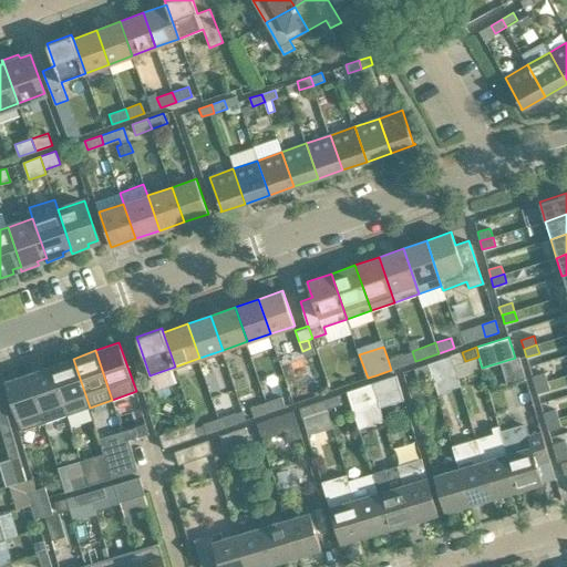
[(412,351),(388,359),(391,370),(415,361),(412,351)]
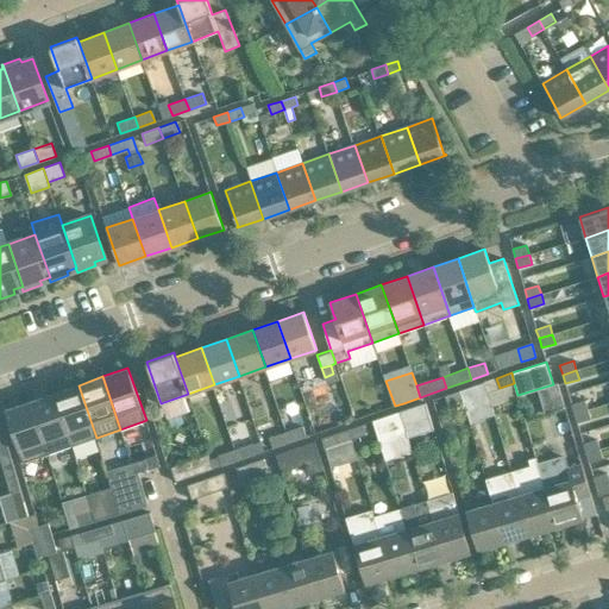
[(495,378),(484,382),(488,391),(498,388),(495,378)]
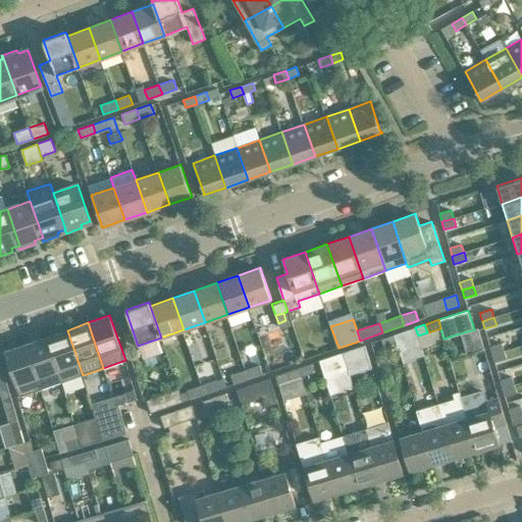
[(406,330),(394,334),(397,344),(409,338),(412,349),(421,346),(418,335),(415,327),(406,329),(406,330)]
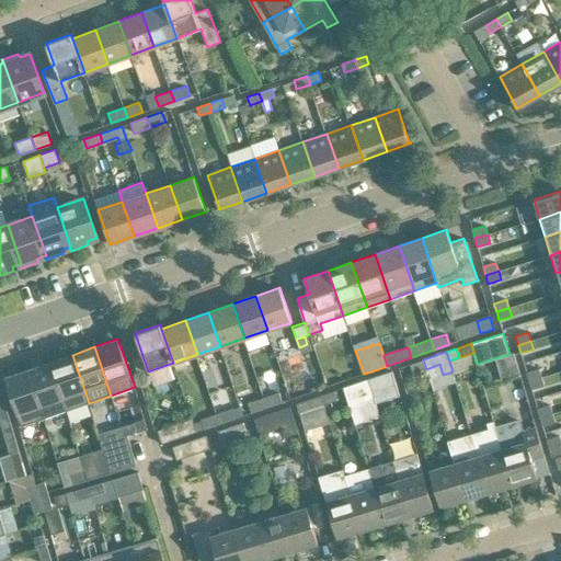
[(89,403),(72,355),(49,363),(66,411),(89,403)]
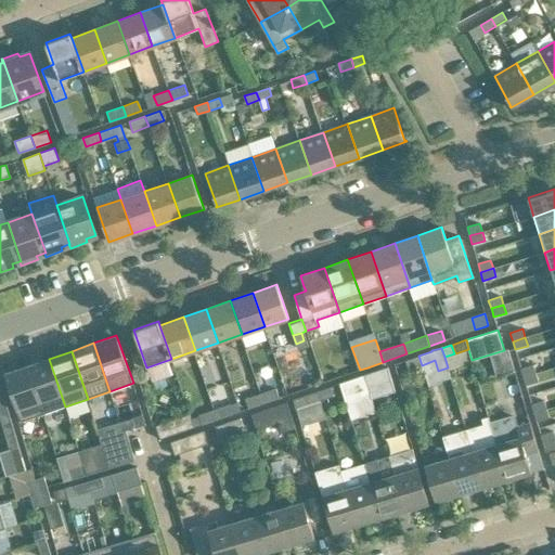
[(422,365),(418,356),(405,361),(409,370),(422,365)]
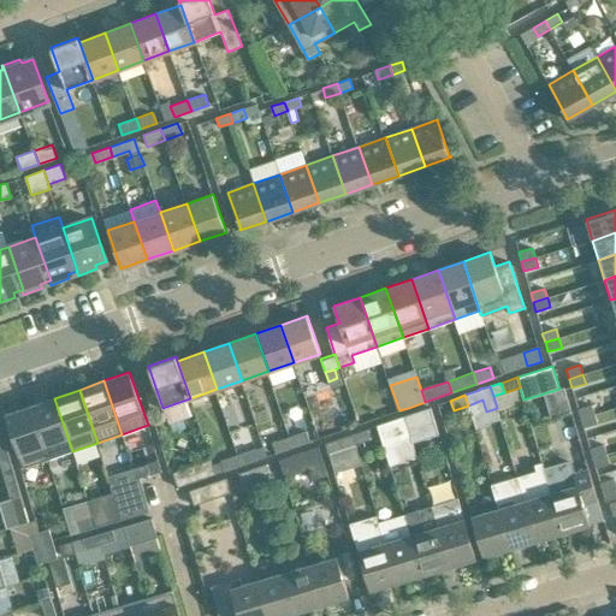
[(54,398),(30,407),(48,460),(72,451),(54,398)]
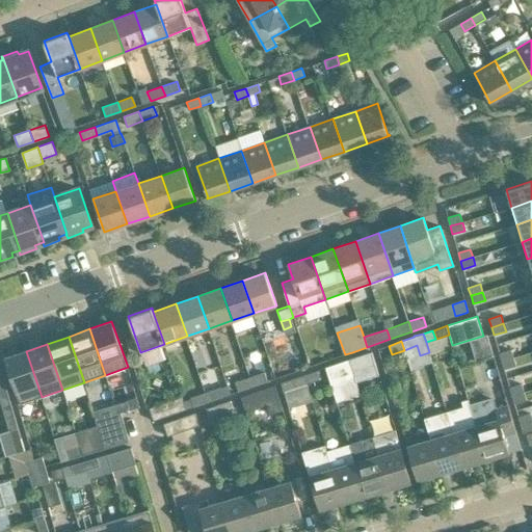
[(511,349),(499,353),(502,362),(513,357),(511,349)]
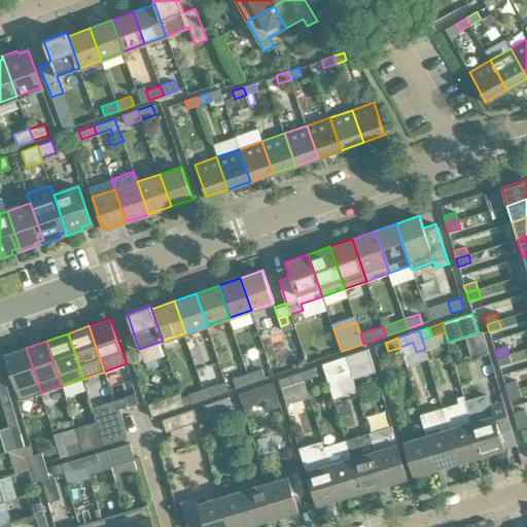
[(20,400),(41,393),(26,348),(4,355),(20,400)]
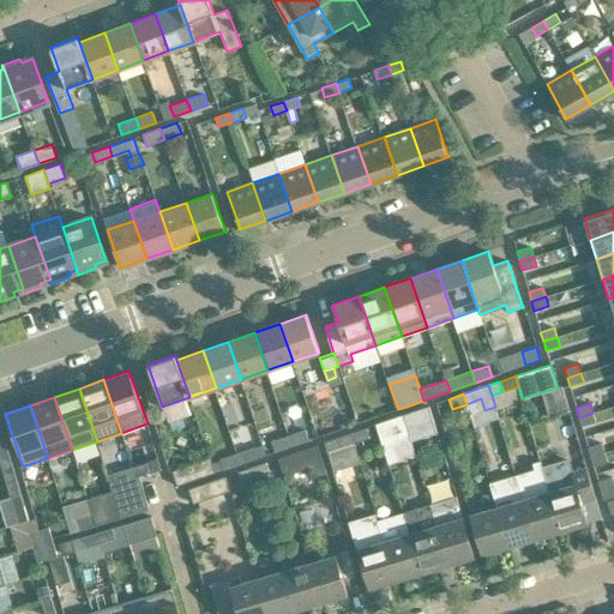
[(417,410),(403,415),(407,425),(421,420),(417,410)]
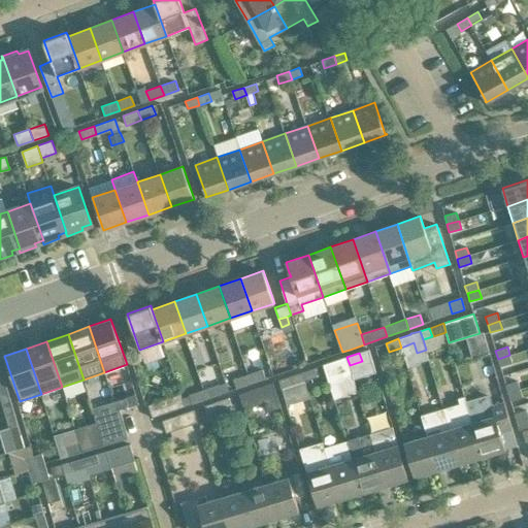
[(509,355),(498,359),(500,366),(513,363),(509,355)]
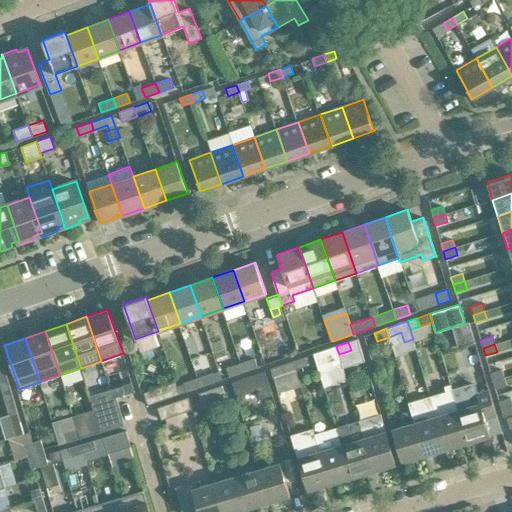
[(314,353),(319,371),(342,363),(339,354),(336,346),(314,353)]
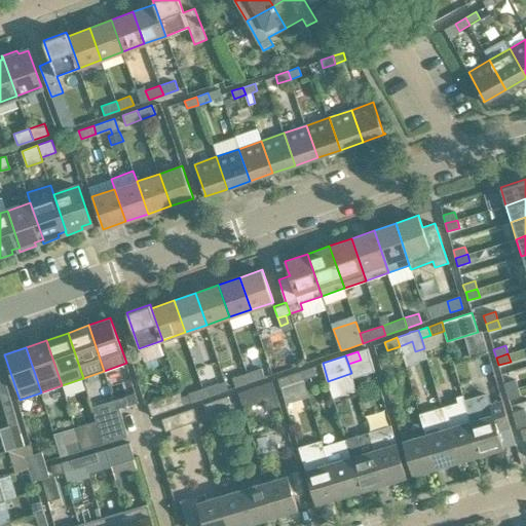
[(313,367),(301,371),(304,379),(316,375),(313,367)]
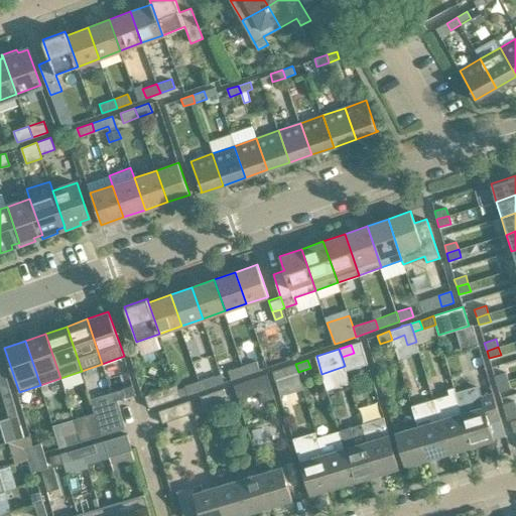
[(256,361),(242,365),(245,375),(259,370),(256,361)]
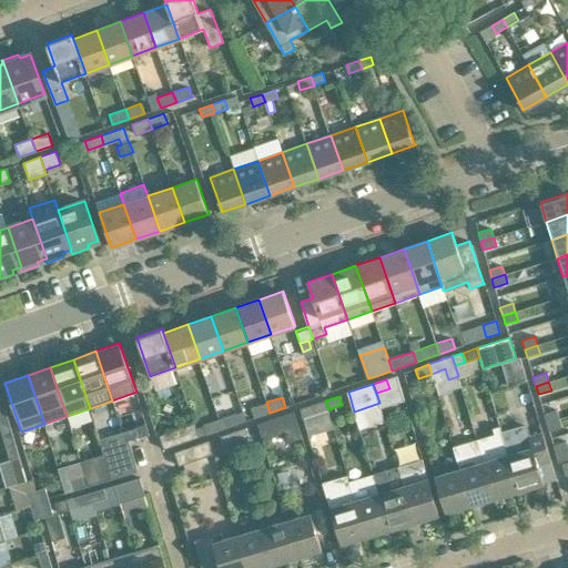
[(300,408),(303,418),(328,409),(325,401),(300,408)]
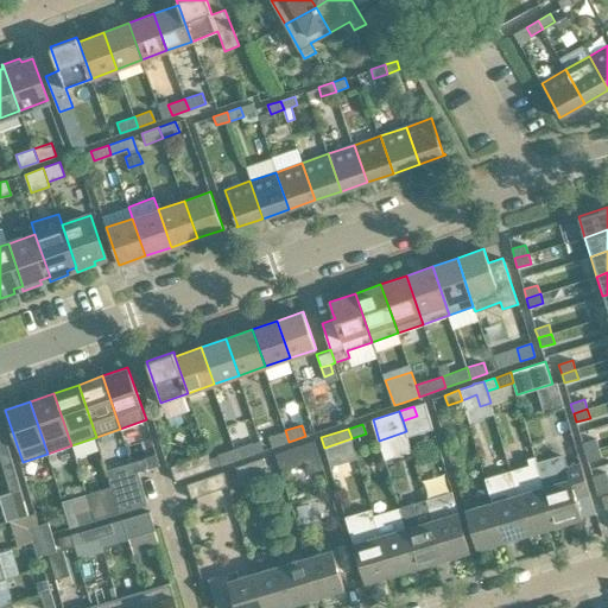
[(268,436),(272,448),(289,442),(285,430),(268,436)]
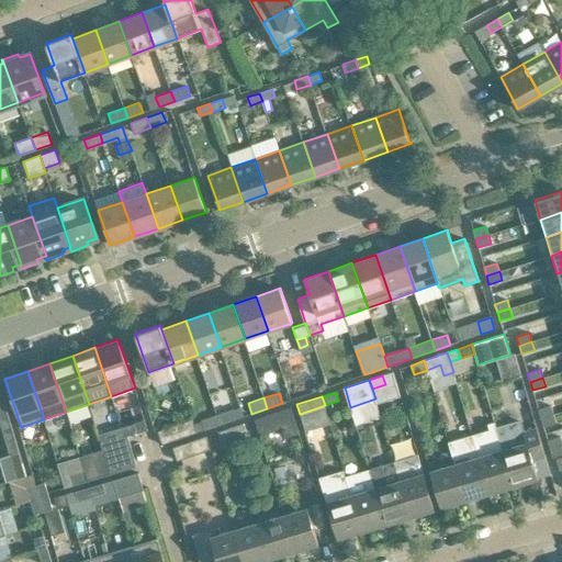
[(6,404),(0,405),(0,419),(9,417),(6,404)]
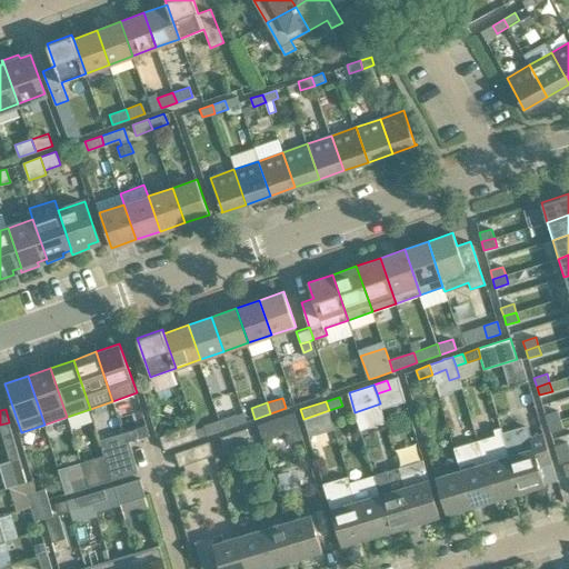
[(558,411),(545,415),(547,423),(560,419),(558,411)]
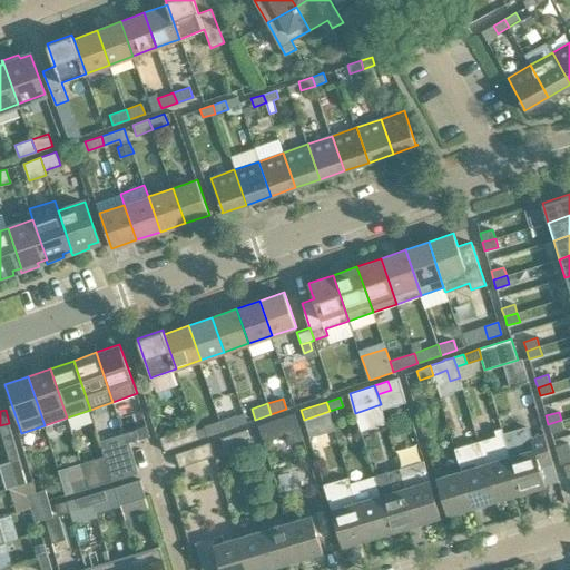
[(235,414),(218,421),(222,431),(239,424),(235,414)]
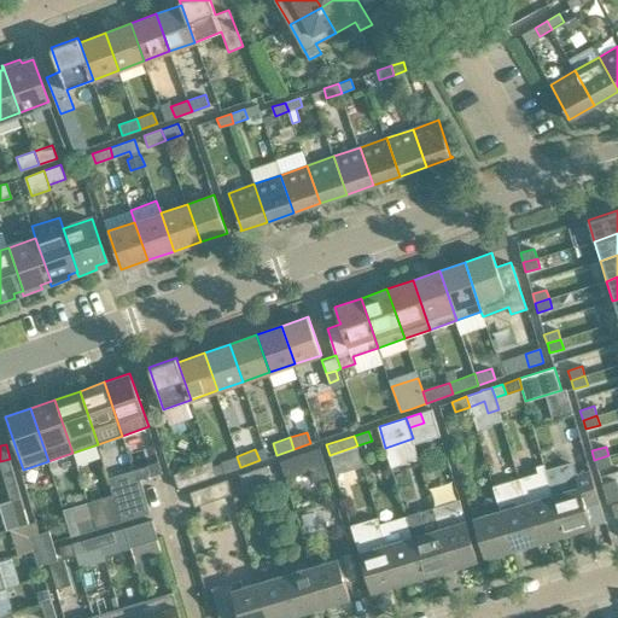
[(308,467),(322,464),(319,450),(283,460),(286,474),(309,468),(308,467)]
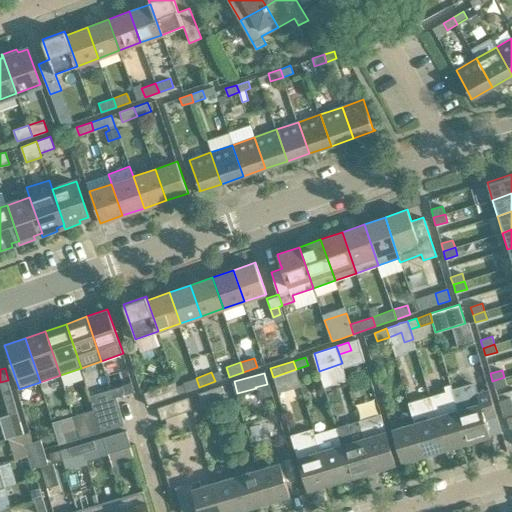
[(504,377),(492,381),(495,388),(503,386),(506,385),(504,377)]
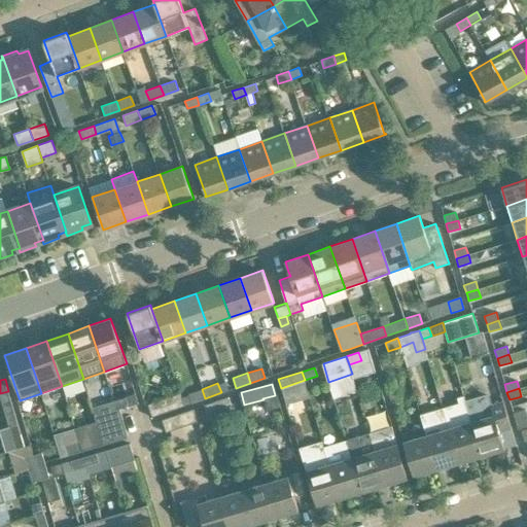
[(188,394),(191,403),(205,398),(202,389),(188,394)]
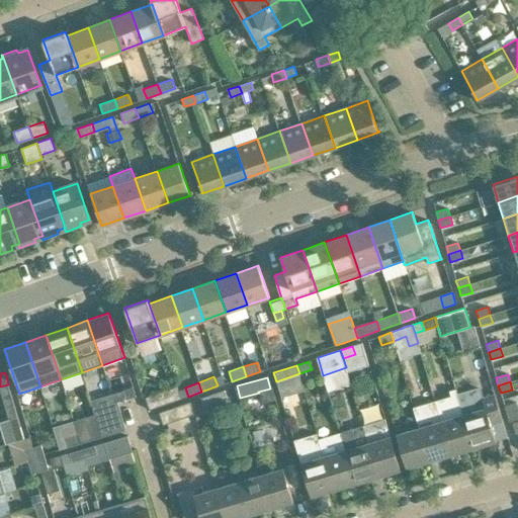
[(146,397),(150,409),(181,399),(177,386),(146,397)]
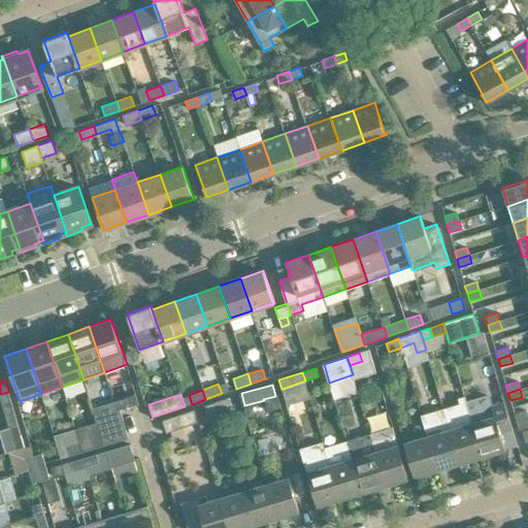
[(490,394),(466,400),(466,401),(483,457),(505,450),(500,431),(513,428),(504,402),(493,405),(490,394)]
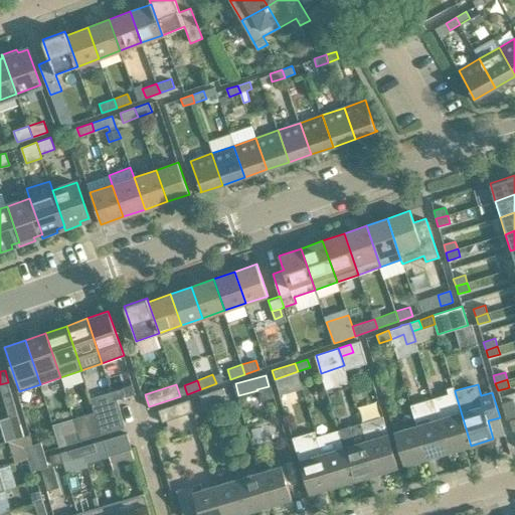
[(440,418),(439,418),(449,452),(471,446),(455,391),(455,390),(454,386),(447,388),(449,393),(433,398),(440,418)]
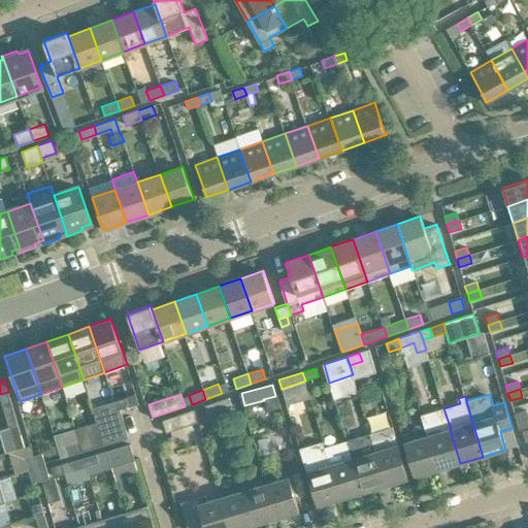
[(229,397),(217,401),(220,410),(232,406),(229,397)]
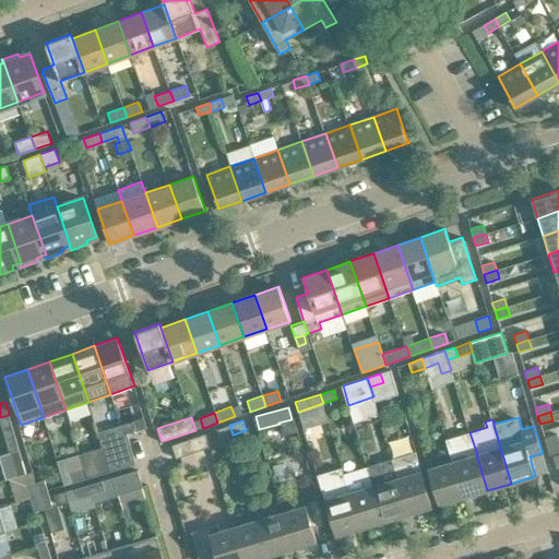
[(120,426),(123,435),(137,430),(133,421),(120,426)]
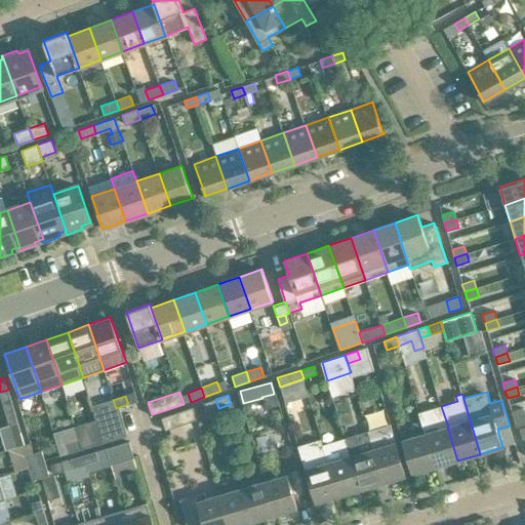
[(215,399),(203,404),(206,412),(218,408),(215,399)]
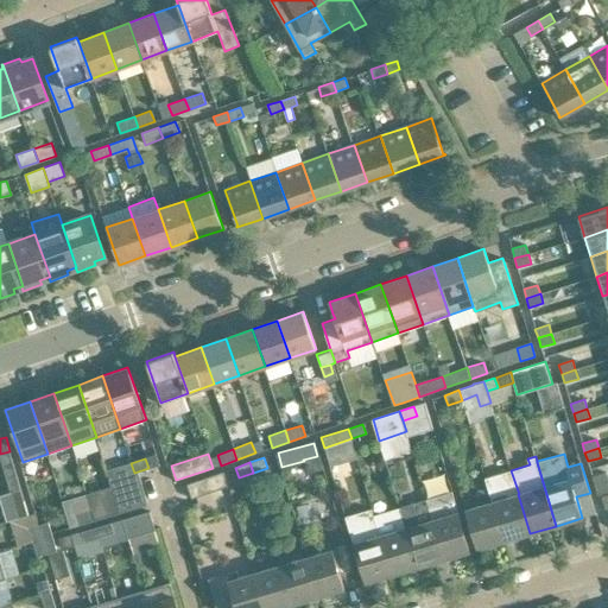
[(485,479),(492,501),(504,542),(530,533),(518,494),(511,470),(485,479)]
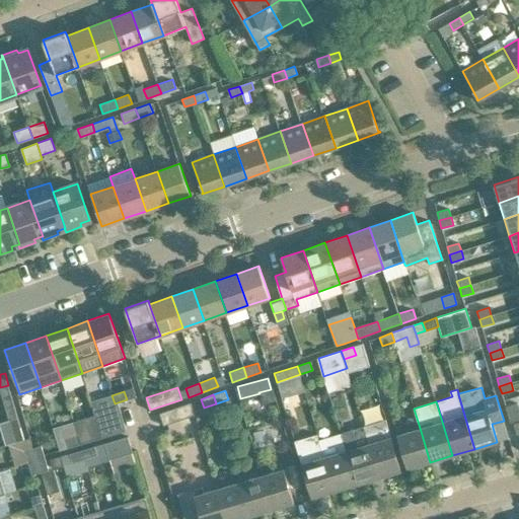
[(114,403),(92,410),(94,416),(101,438),(126,431),(118,402),(114,403)]
